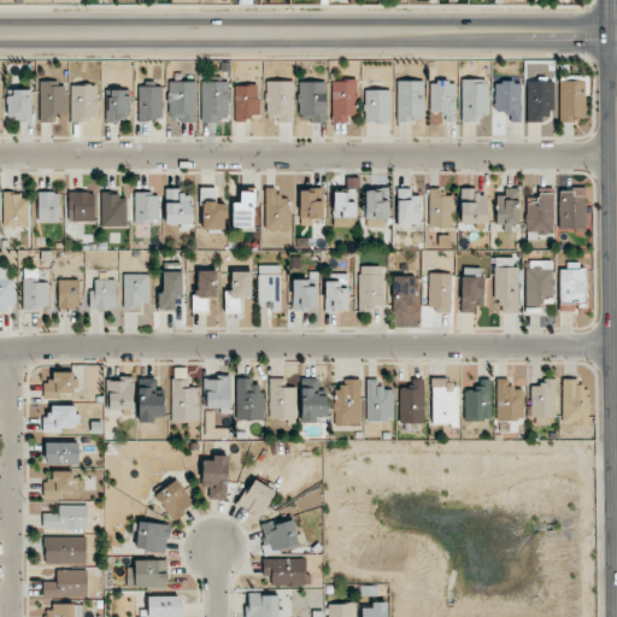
[(356,119),(354,80),(331,81),(333,121),(356,119)]
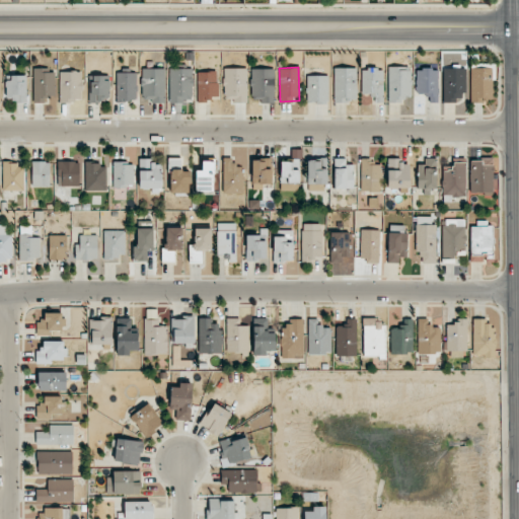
[(410,100),(410,67),(388,67),(388,100),(410,100)]
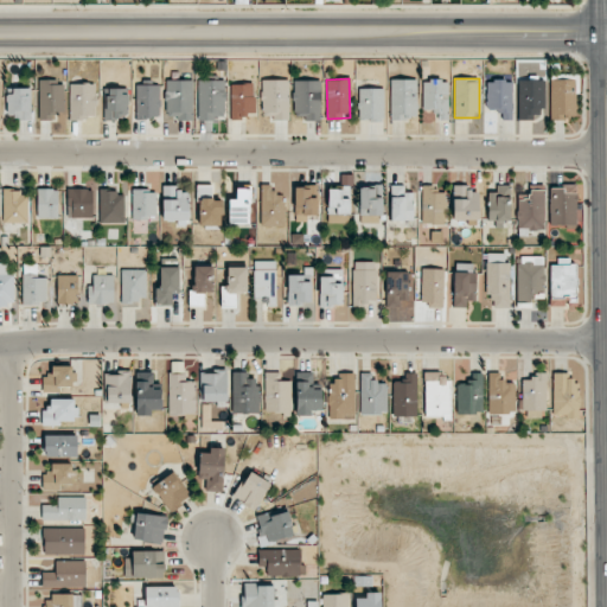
[(38,81),(39,119),(64,119),(63,80),(38,81)]
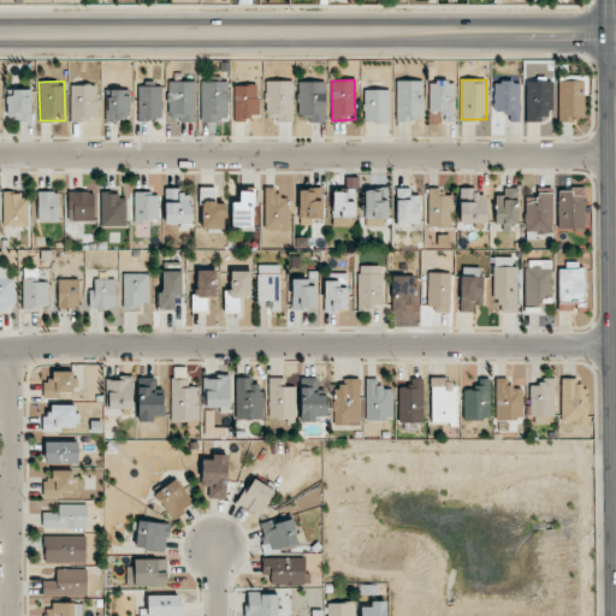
[(196,82),(169,81),(169,120),(195,122),(196,82)]
